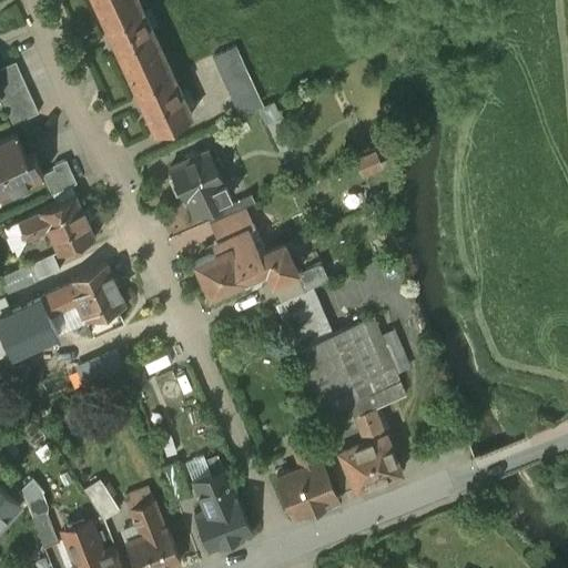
[(192,114),(139,0),(94,0),(110,33),(109,33),(113,42),(114,42),(140,97),(139,97),(143,107),(144,105),(155,131),(192,114)]
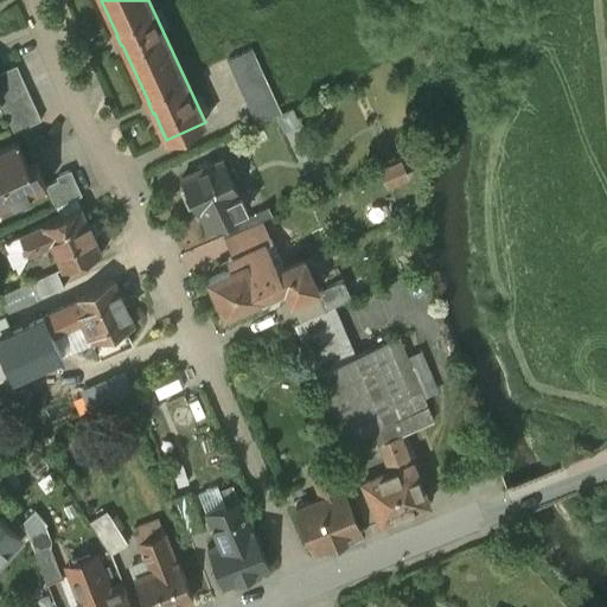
[(282,113),(253,49),(228,59),(257,123),(282,113)]
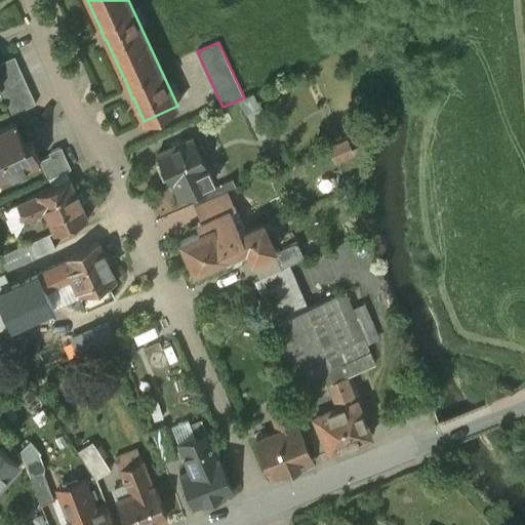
[(14,56),(0,63),(0,87),(12,115),(36,104),(14,56)]
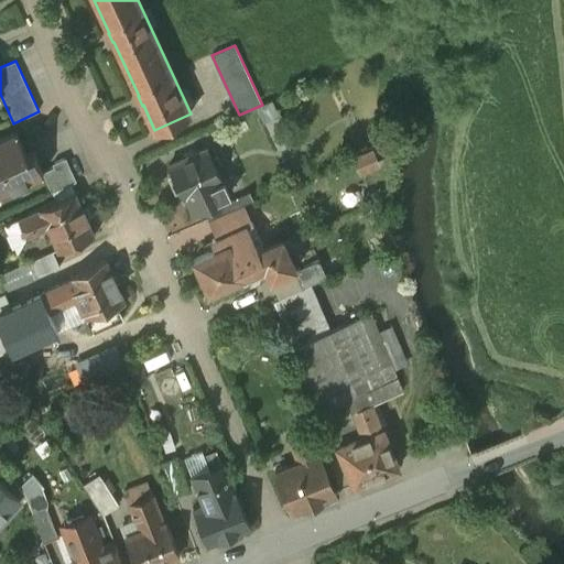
[(17,131),(0,138),(0,192),(13,187),(11,184),(26,177),(28,181),(43,173),(44,173),(43,172),(34,152),(28,154),(17,131)]
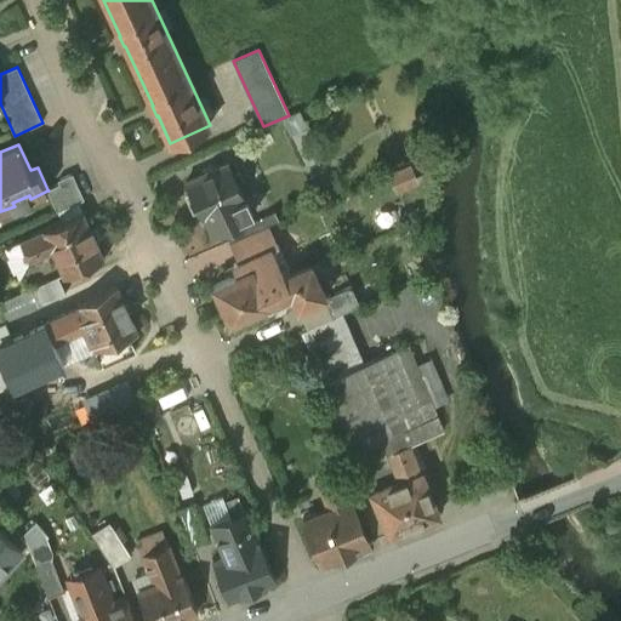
[(228,161),(187,181),(203,216),(205,215),(214,234),(251,216),(243,198),(244,197),(228,161)]
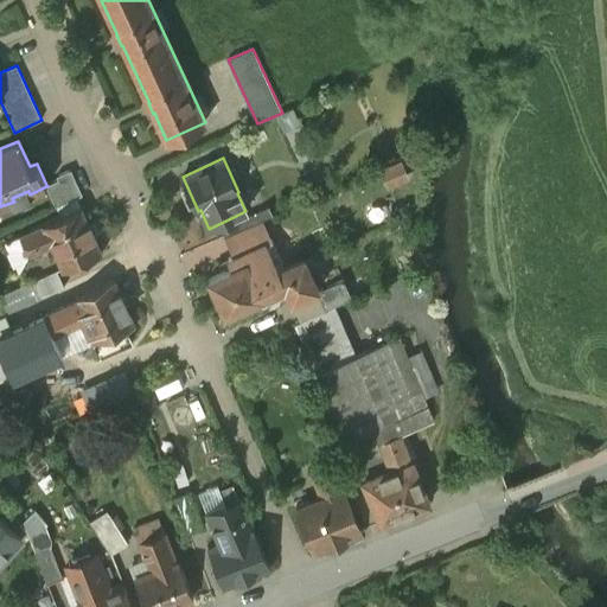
[(408,159),(387,168),(395,186),(416,177),(408,159)]
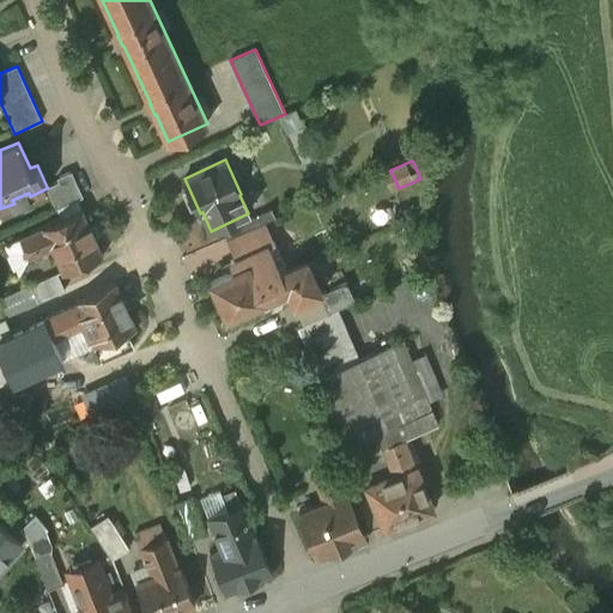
[(72,171),(58,178),(59,182),(47,187),(48,188),(47,188),(56,210),(83,196),(72,171)]
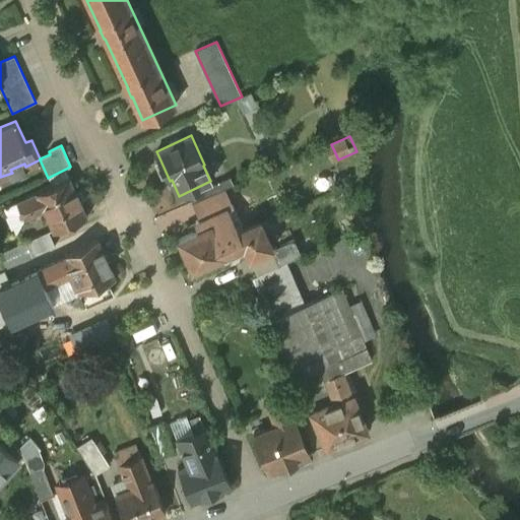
[(70,177),(37,192),(37,193),(44,210),(54,232),(87,216),(70,177)]
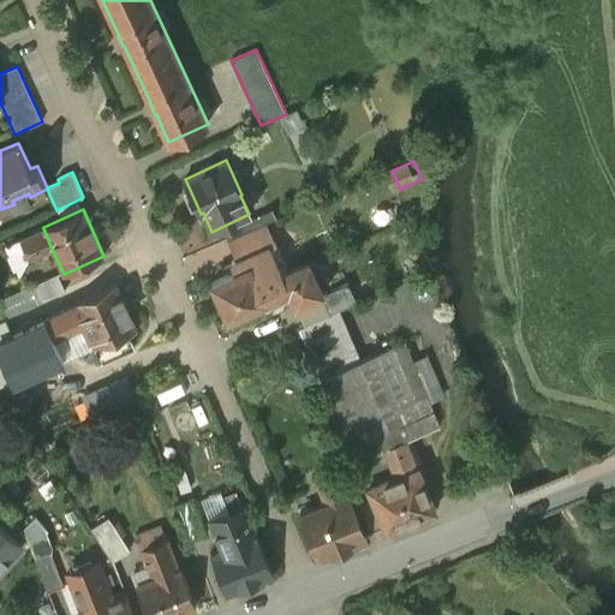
[(266,222),(228,239),(237,260),(232,262),(233,264),(221,270),(222,270),(225,276),(212,282),(228,317),(263,302),(266,300),(257,282),(287,268),(276,242),(275,243),(266,222)]
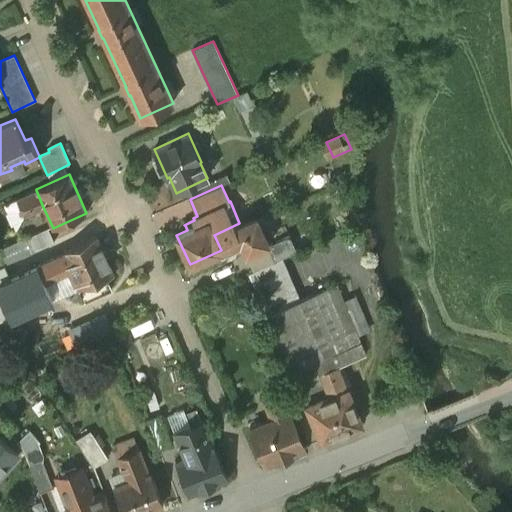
[(36,190),(17,199),(25,215),(43,207),(36,190)]
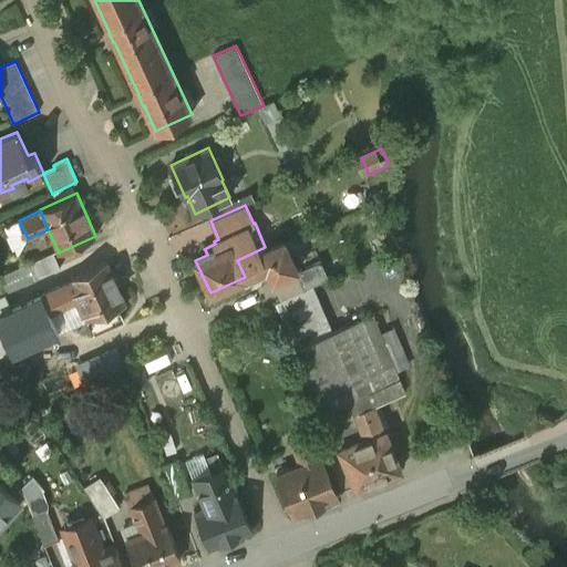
[(265,247),(237,260),(245,277),(243,278),(244,280),(266,270),(271,281),(272,281),(298,270),(298,269),(289,249),(288,248),(286,243),(284,238),(265,247)]
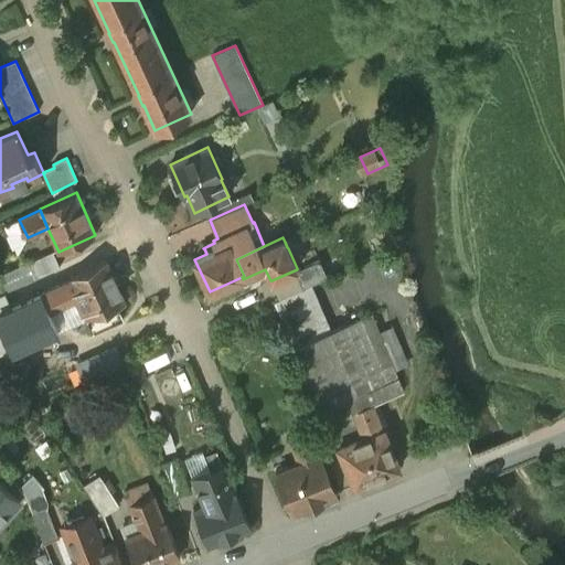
[(290,238),(285,242),(287,247),(289,246),(290,249),(295,247),(290,238)]
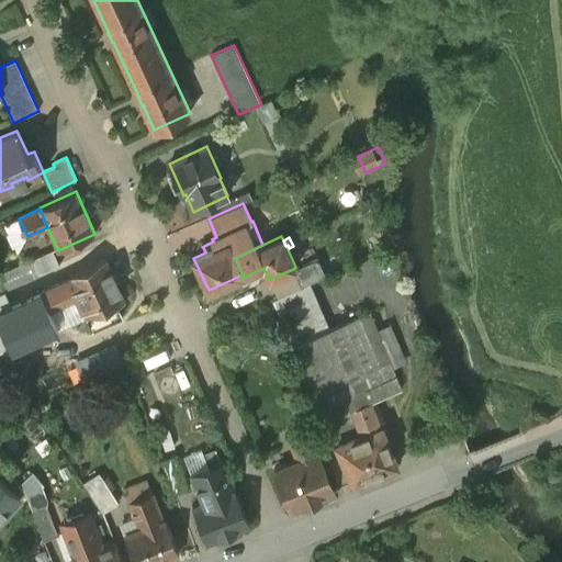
[(107,258),(68,276),(69,278),(78,298),(87,317),(88,317),(108,308),(125,300),(107,258)]
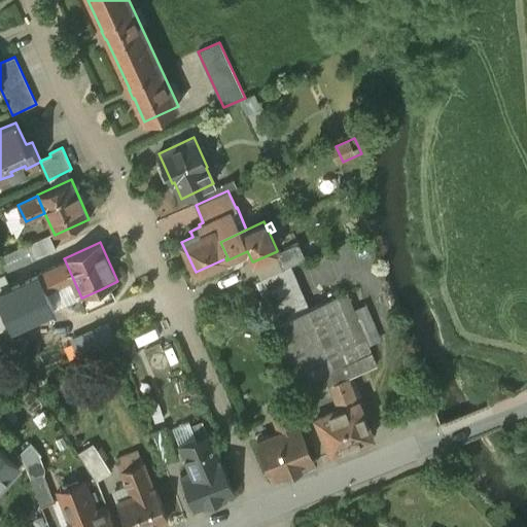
[(297,243),(277,252),(277,251),(253,261),(260,279),(289,266),(305,258),(297,243)]
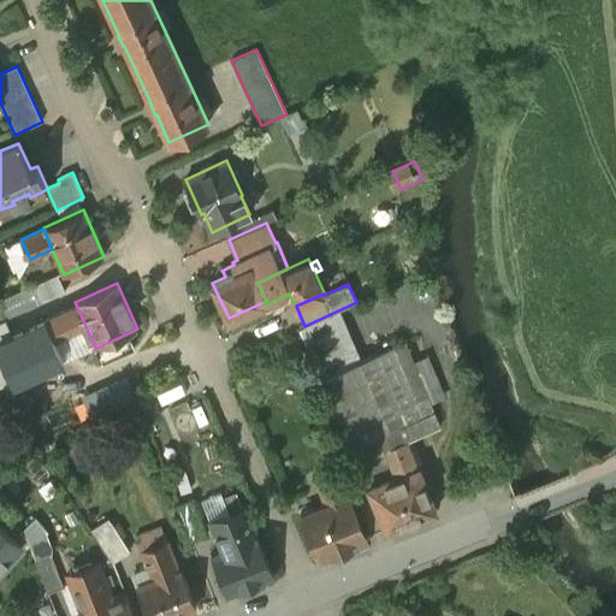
[(30,285),(0,298),(0,303),(6,318),(37,303),(30,285)]
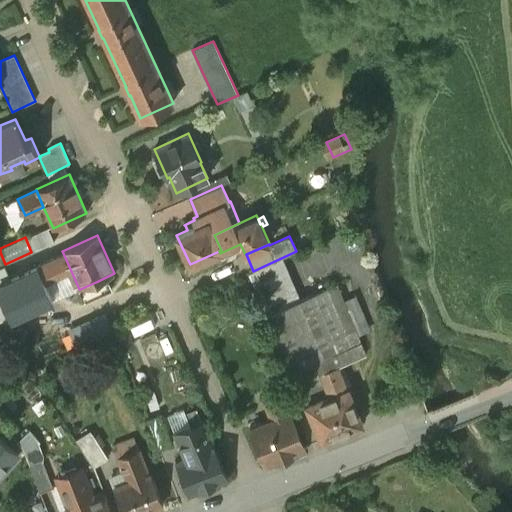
[(55,242),(32,252),(38,265),(60,255),(55,242)]
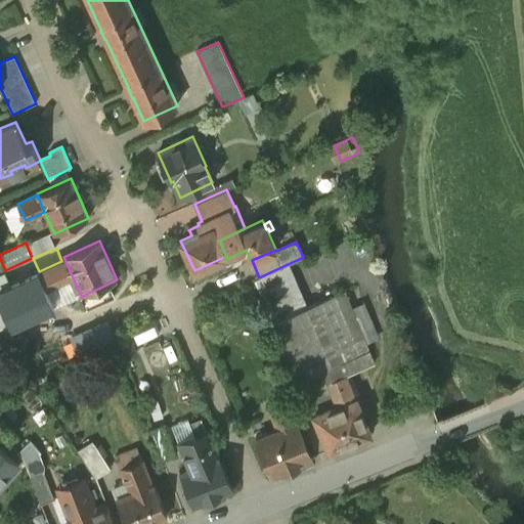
[(39,271),(24,278),(34,303),(49,296),(47,290),(73,277),(64,259),(61,261),(39,271)]
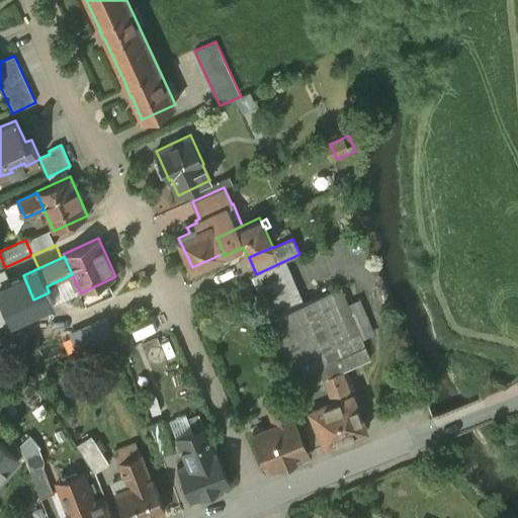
[(256,274),(252,276),(270,318),(304,304),(284,261),(256,274)]
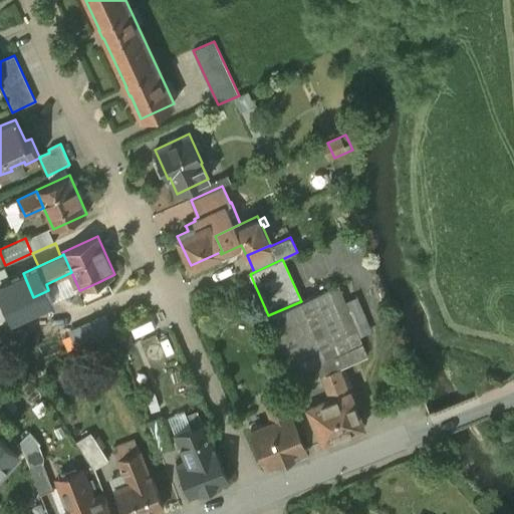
[(98,282),(80,290),(85,301),(103,293),(98,282)]
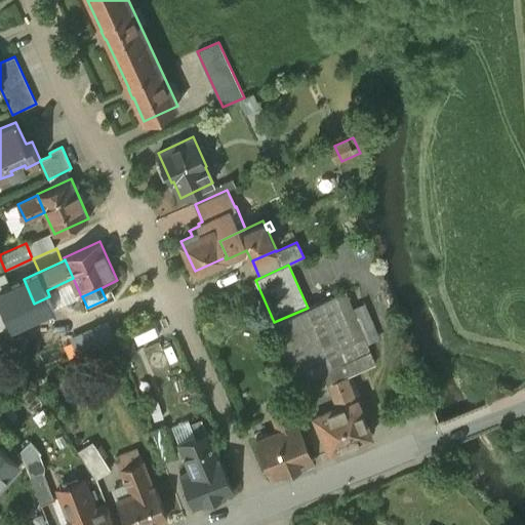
[(308,308),(274,322),(304,392),(348,375),(375,364),(345,292),(308,308)]
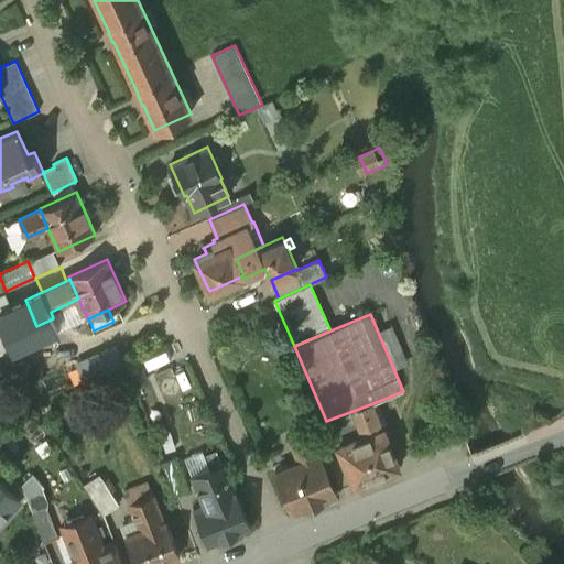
[(382,426),(373,403),(326,421),(338,451),(353,484),(354,486),(399,467),(390,445),(396,444),(387,424),(382,426)]
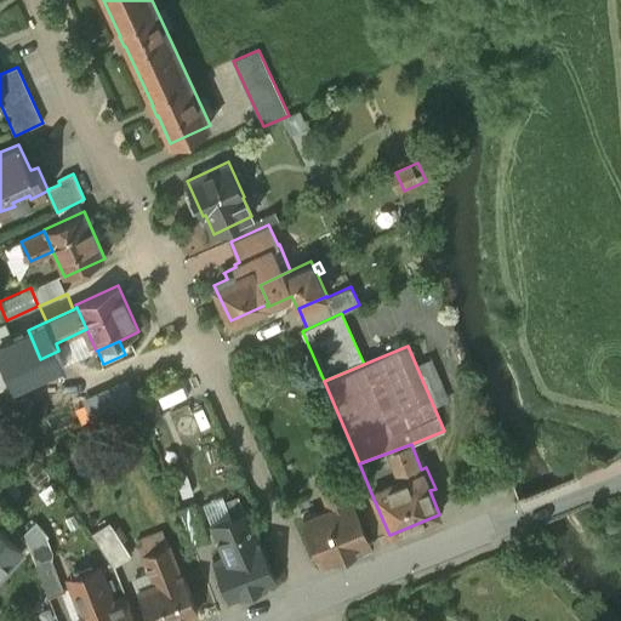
[(339,478),(319,486),(329,510),(302,519),(322,562),(369,542),(368,541),(368,540),(351,500),(348,501),(339,478)]
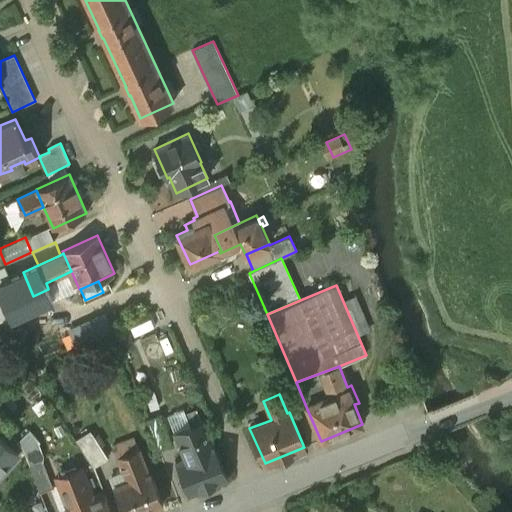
[(197,409),(185,413),(190,425),(202,421),(197,409)]
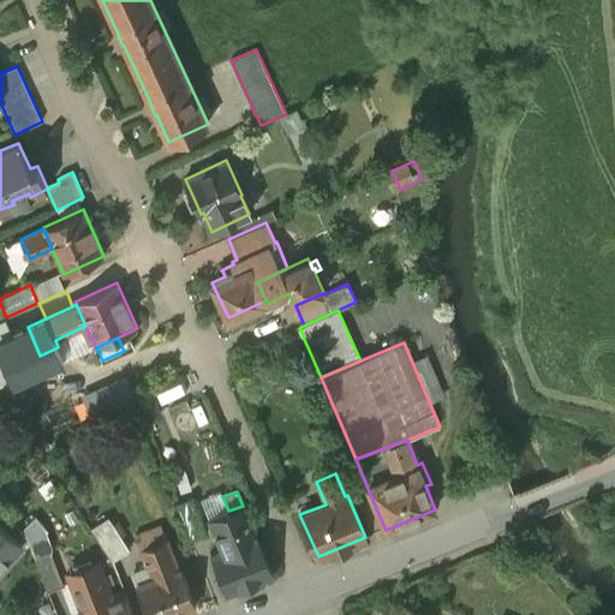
[(369,491),(357,497),(371,532),(372,532),(384,527),(369,491)]
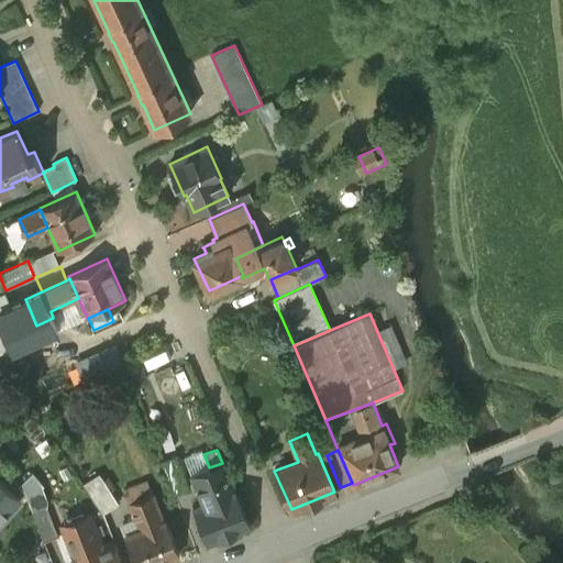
[(176,455),(162,461),(175,495),(189,488),(176,455)]
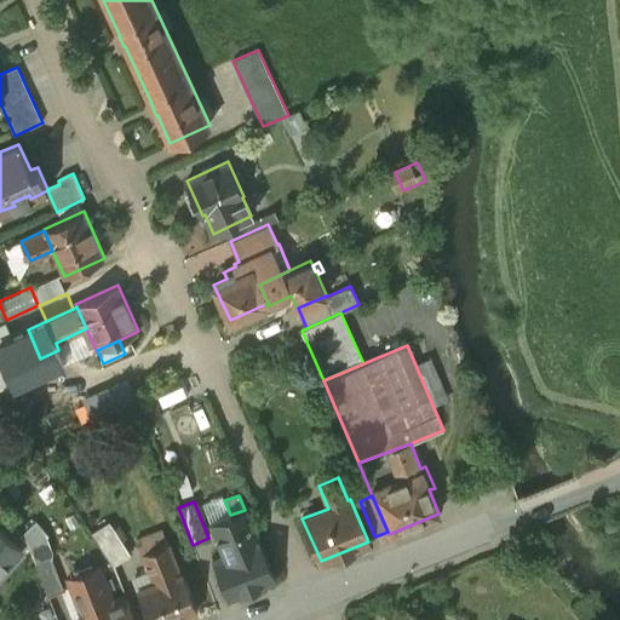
[(230,515),(211,523),(224,551),(212,556),(212,557),(258,539),(245,510),(230,515)]
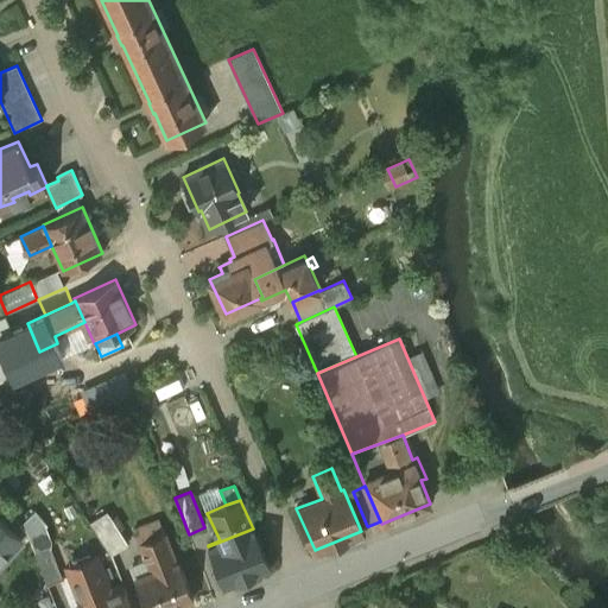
[(128,543),(107,510),(90,520),(112,552),(128,543)]
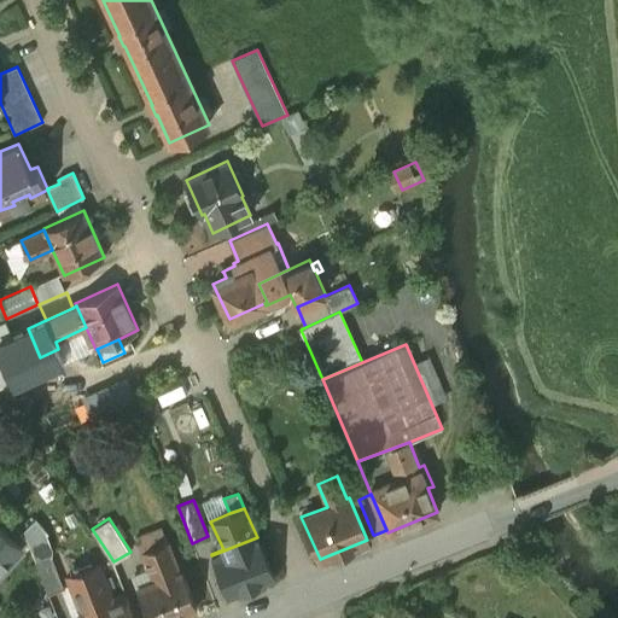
[(168,541),(162,526),(136,537),(141,551),(153,581),(136,588),(149,617),(172,617),(197,608),(182,570),(180,571),(168,540),(168,541)]
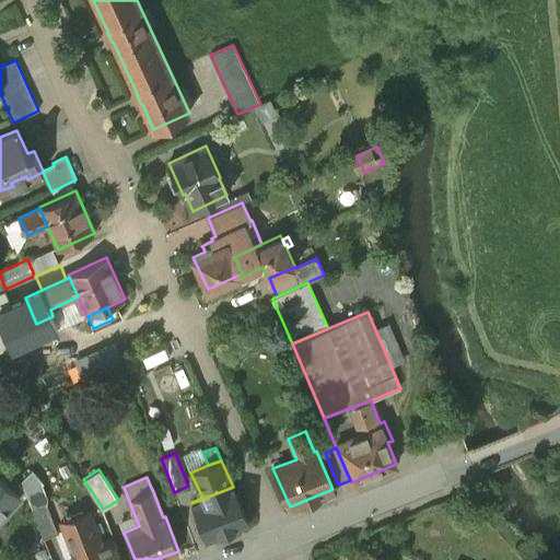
[(0,518),(20,496),(0,478),(0,518)]
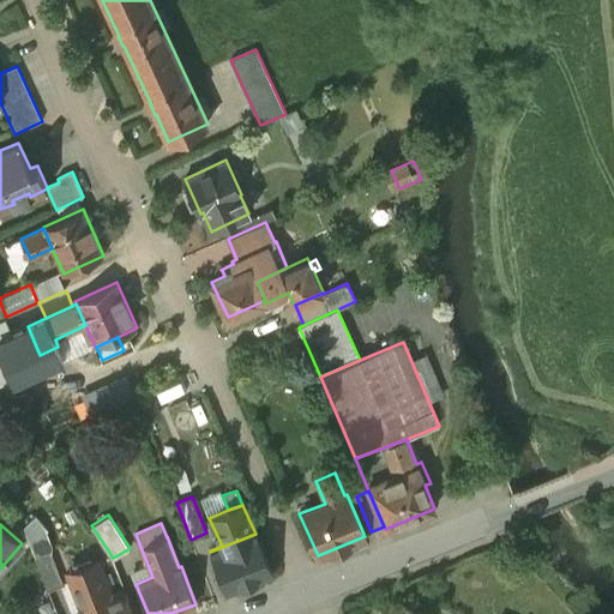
[(210,552),(226,593),(274,573),(256,534),(210,552)]
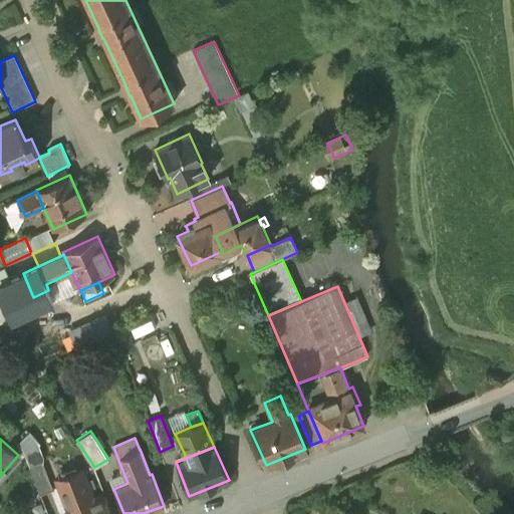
[(43,463),(30,468),(40,494),(53,489),(43,463)]
